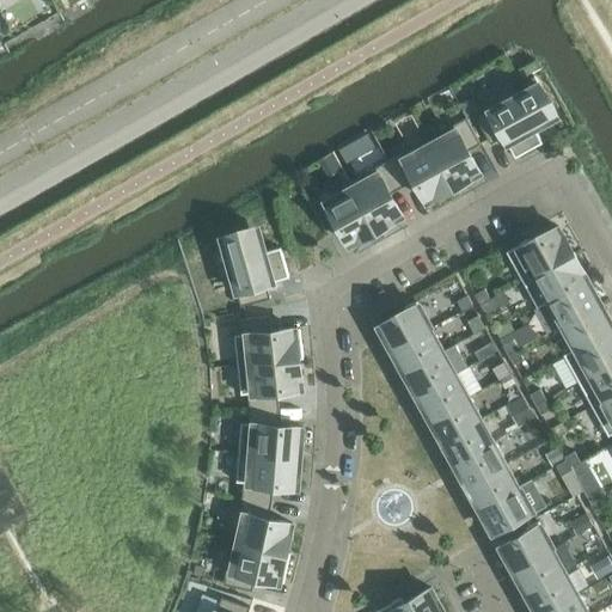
[(534,85),(476,117),(490,144),(503,136),(515,158),(542,142),(534,128),(552,117),(534,85)]
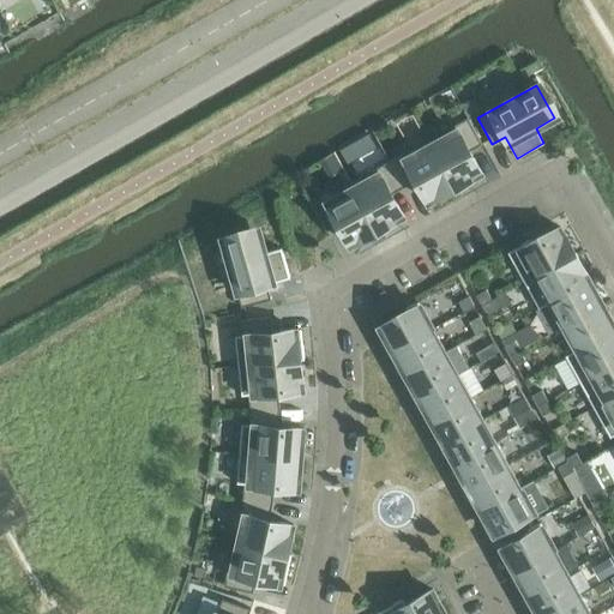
[(457,130),(431,144),(457,191),(483,176),(469,151),(482,144),(468,118),(455,125),(457,130)]
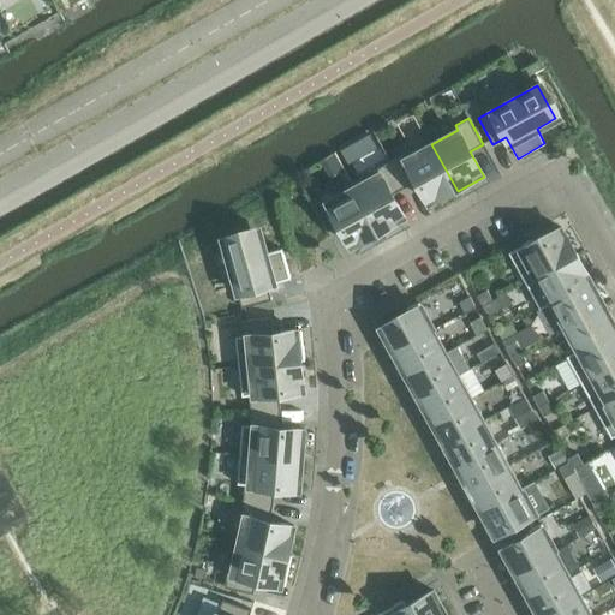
[(404,154),(390,161),(405,187),(417,180),(429,202),(454,187),(457,192),(458,191),(431,144),(406,157),(404,154)]
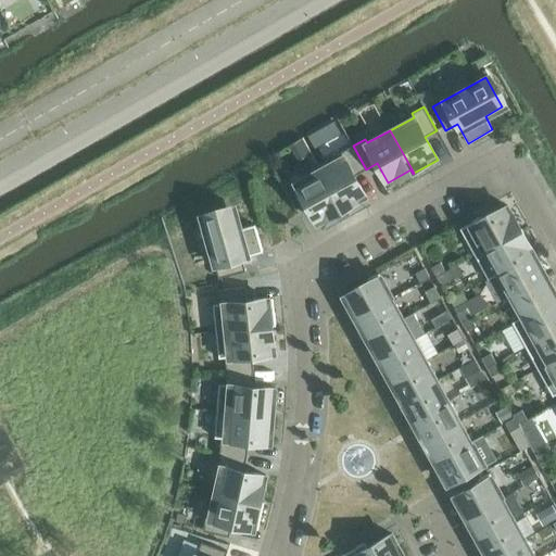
[(343,156),(319,168),(343,212),(344,212),(342,207),(365,196),(354,176),(366,169),(353,146),(341,152),(343,156)]
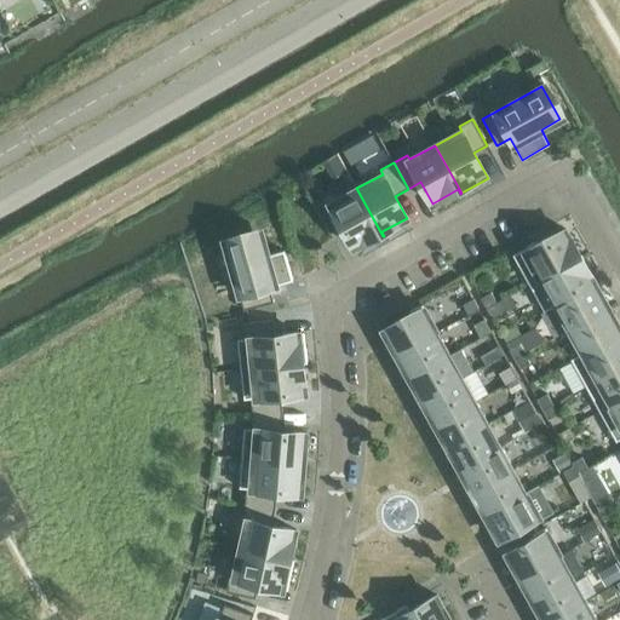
[(383,236),(356,188),(331,202),(328,199),(315,206),(328,233),(342,225),(356,251),(383,236)]
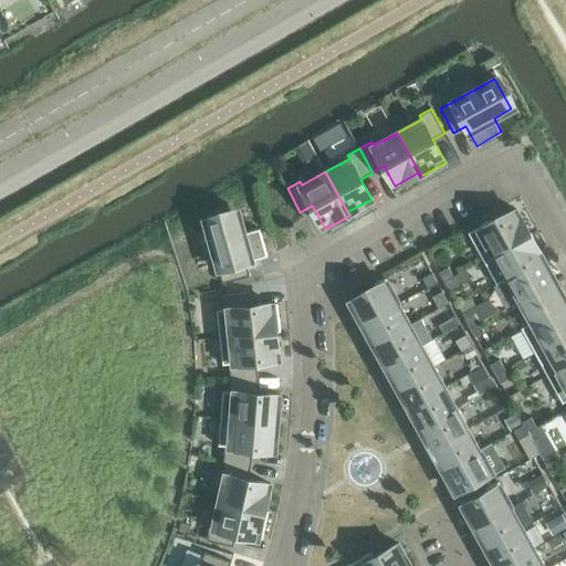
[(468,232),(483,260),(530,233),(516,209),(492,223),(490,220),(468,232)]
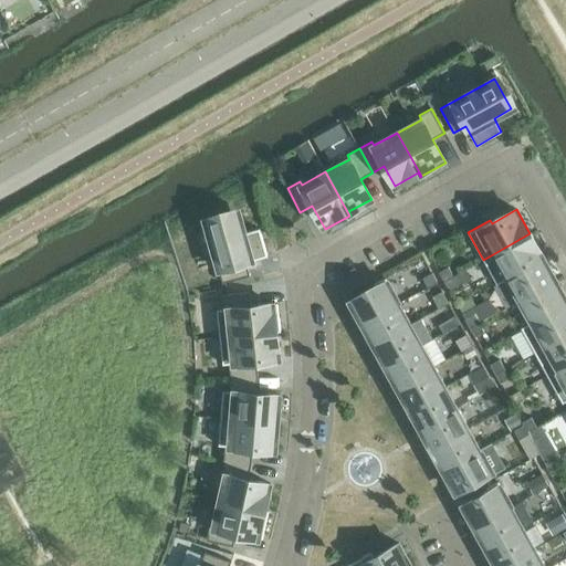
[(206,223),(208,231),(222,283),(250,275),(247,262),(268,255),(260,229),(244,232),(240,213),(206,223)]
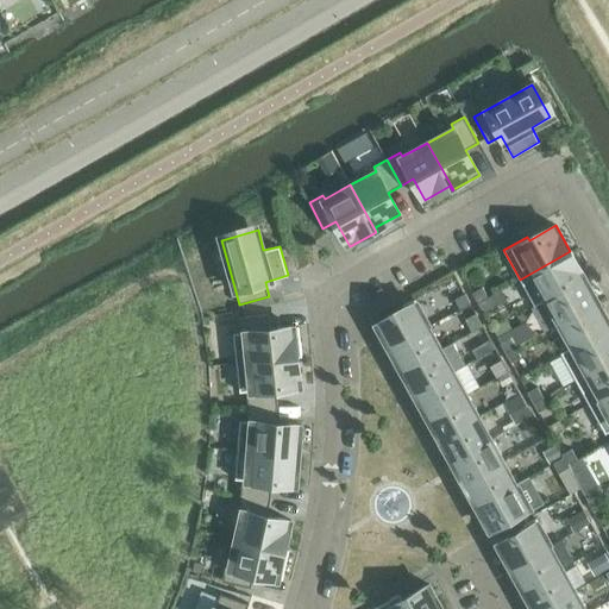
[(520,280),(534,303),(584,276),(570,251),(520,280)]
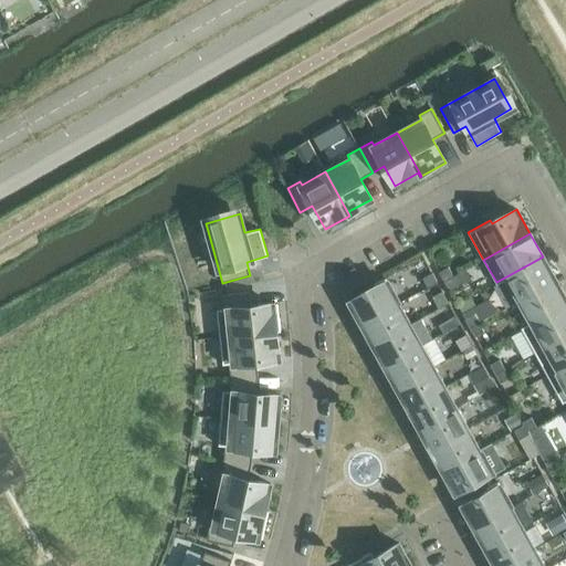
[(506,279),(519,301),(556,280),(543,257),(496,282),(496,284),(506,279)]
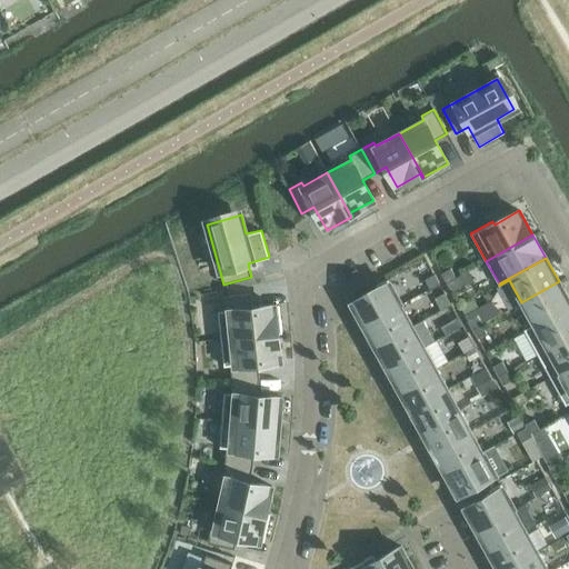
[(441,273),(446,282),(456,278),(450,268),(441,273)]
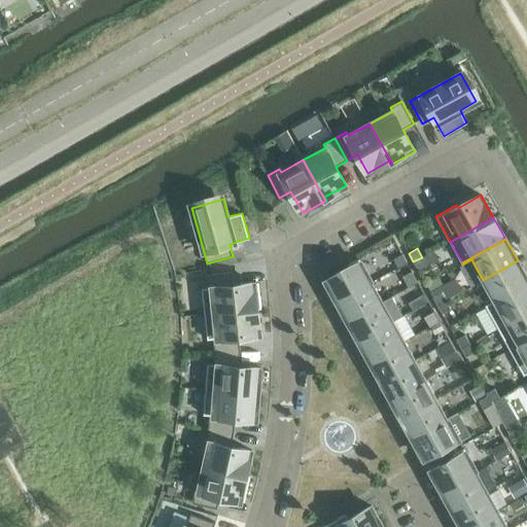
[(393,258),(398,268),(407,262),(402,254),(393,258)]
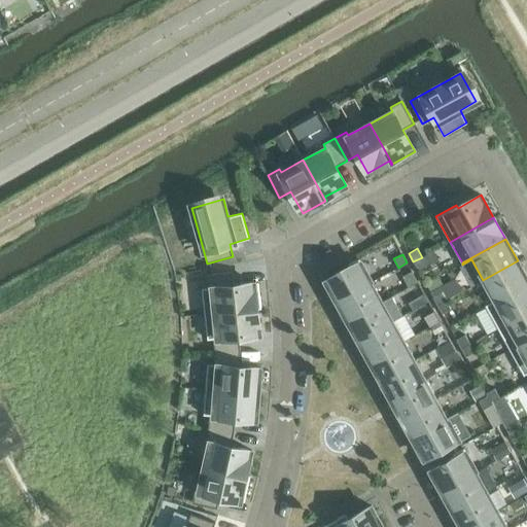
[(422,257),(413,261),(418,271),(427,266),(422,257)]
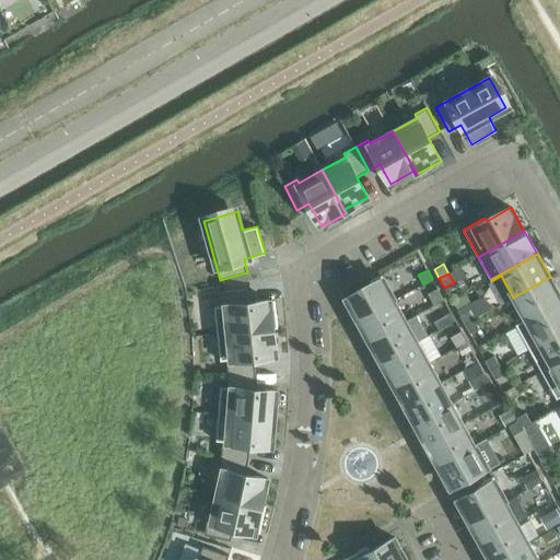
[(347,298),(359,319),(395,300),(382,275),(370,281),(371,284),(347,298)]
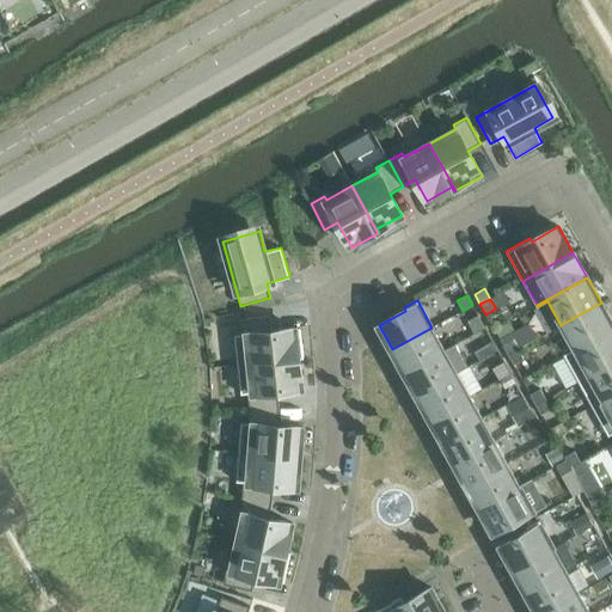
[(563,354),(564,355),(611,329),(611,323),(601,303),(561,325),(574,349),(563,354)]
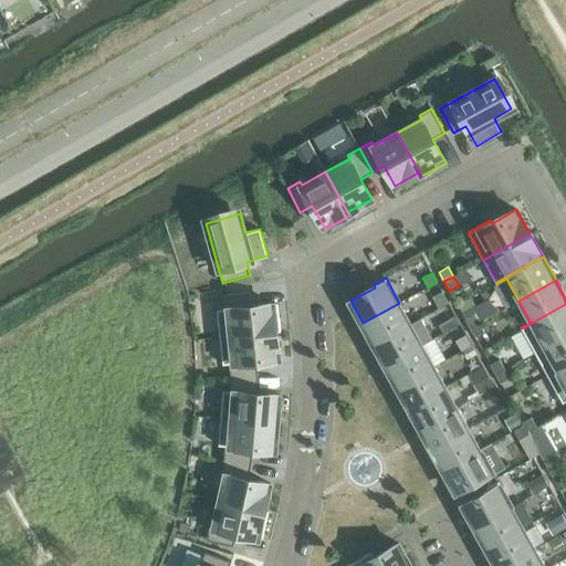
[(217,310),(220,337),(281,331),(278,303),(251,306),(249,292),(222,295),(223,308),(217,310)]
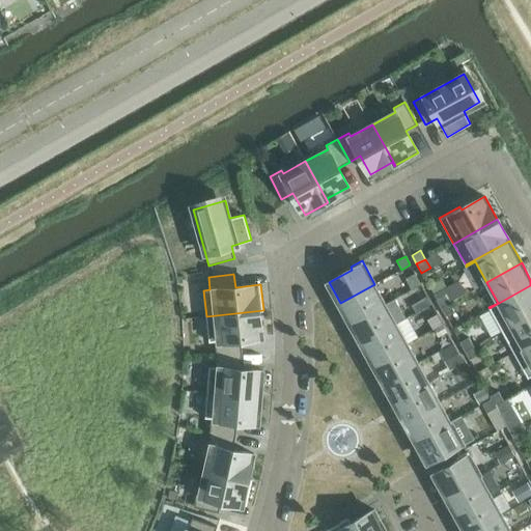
[(340,303),(351,323),(386,304),(374,284),(340,303)]
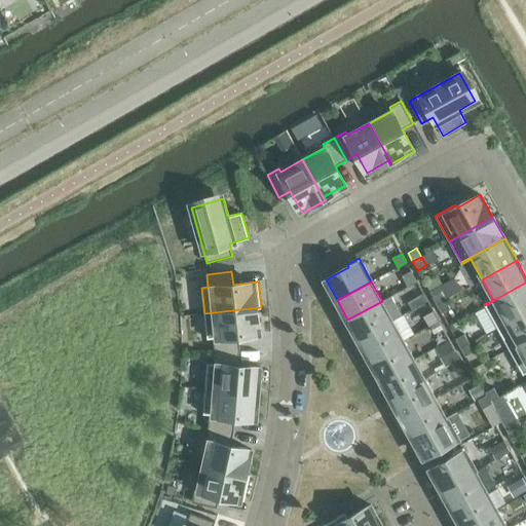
[(525,283),(485,305),(497,328),(525,310),(525,283)]
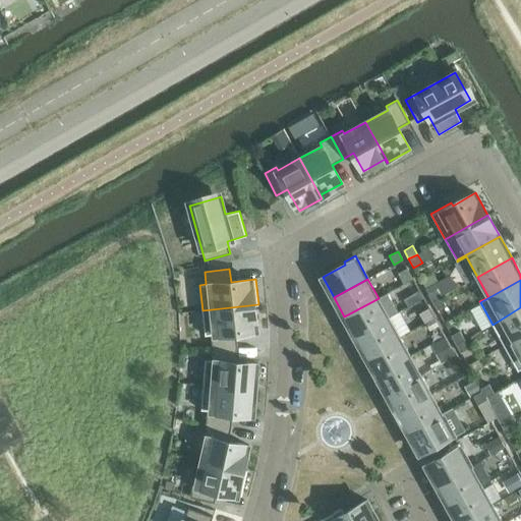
[(427,293),(432,301),(441,297),(437,288),(427,293)]
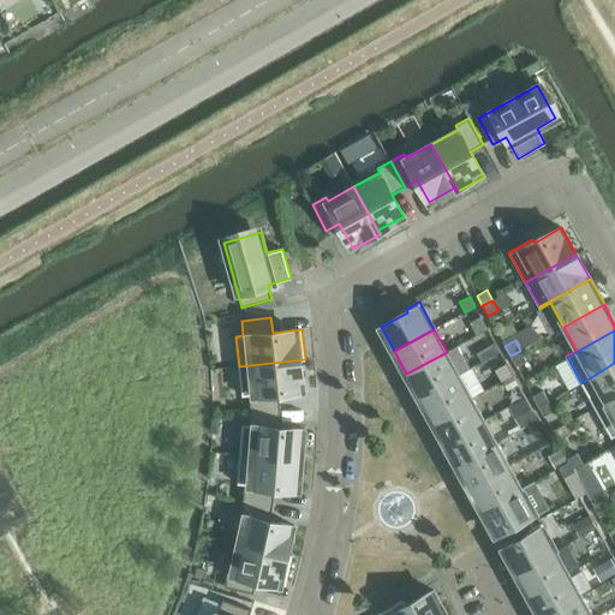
[(520,351),(511,356),(515,366),(526,360),(520,351)]
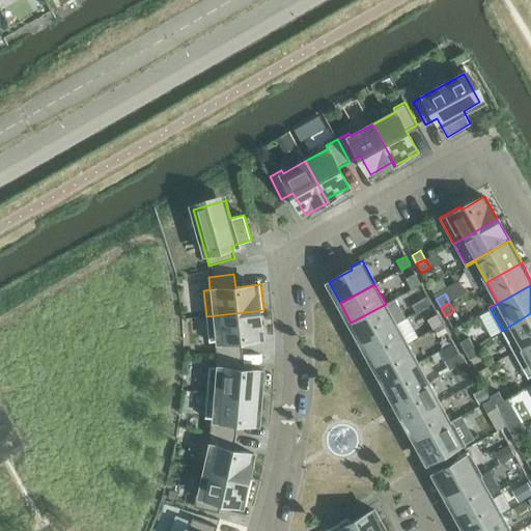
[(351,323),(362,342),(396,324),(386,304),(351,323)]
